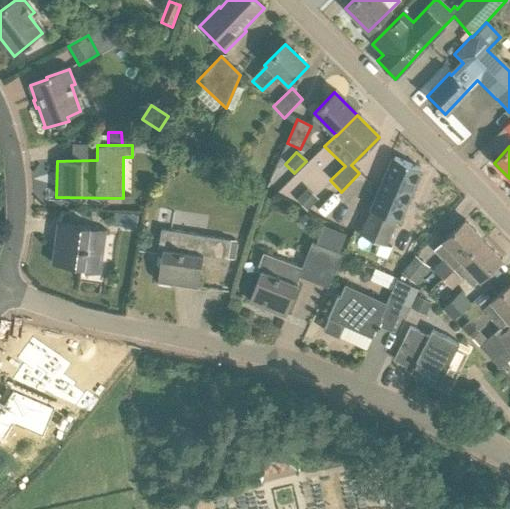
[(419,170),(394,159),(371,211),(372,212),(362,237),(385,248),(397,222),(419,170)]
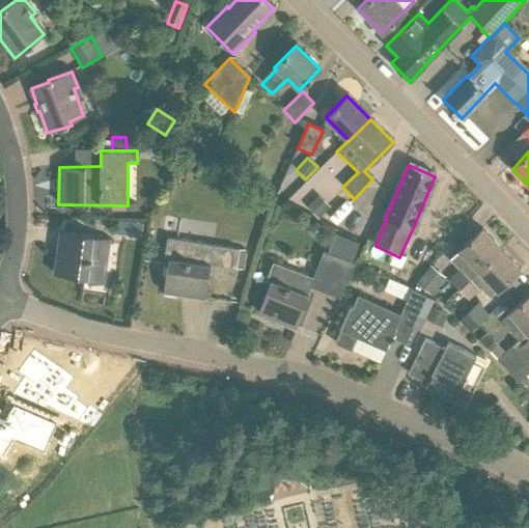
[(317,196),(306,207),(317,220),(329,207),(317,196)]
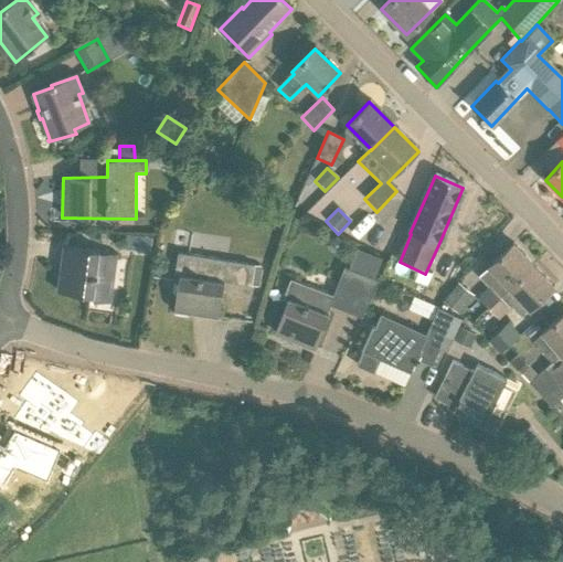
[(489,289),(478,299),(487,309),(498,298),(507,289),(509,287),(531,265),(512,245),(489,266),(489,267),(478,277),(489,289)]
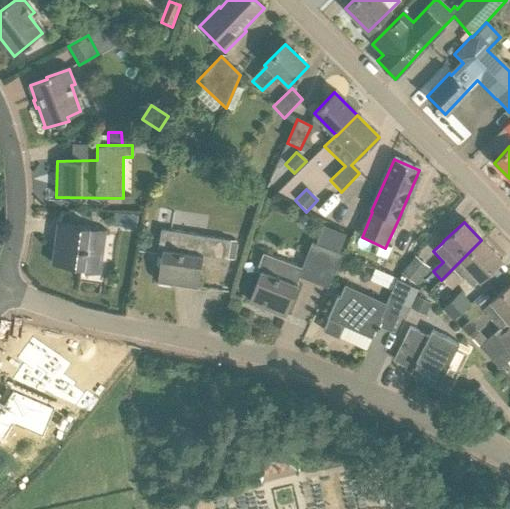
[(104,233),(87,231),(88,228),(56,224),(51,265),(99,271),(99,275),(100,275),(104,233)]
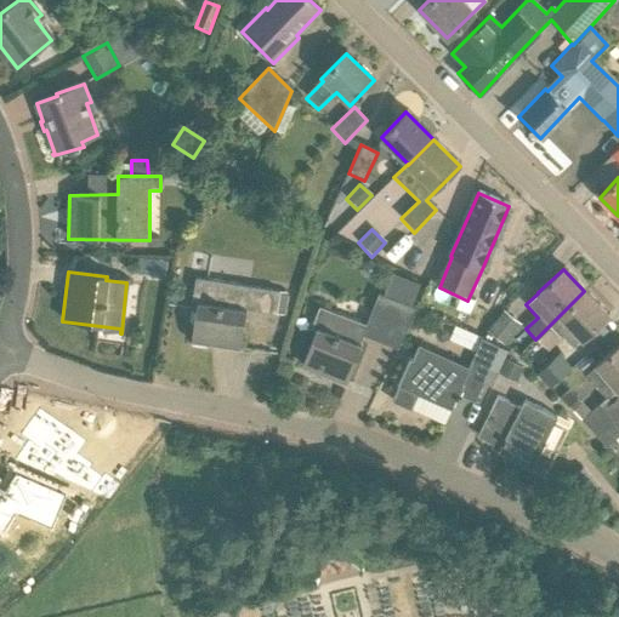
[(246,312),(277,316),(280,293),(200,280),(191,343),(213,347),(213,343),(225,346),(225,348),(226,348),(226,347),(238,349),(238,352),(239,352),(246,312)]
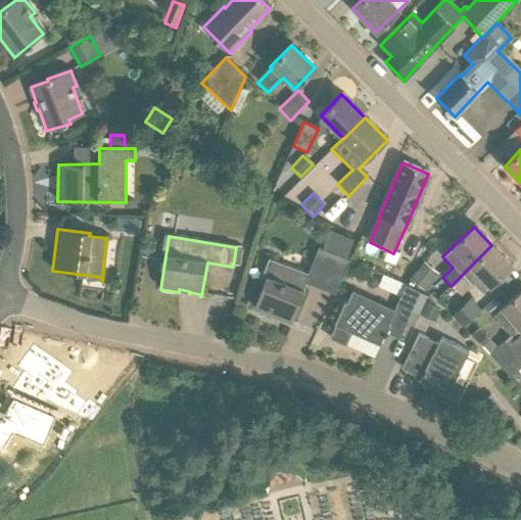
[(471,266),(469,268),(487,287),(489,285),(490,286),(512,267),(491,245),(471,266)]
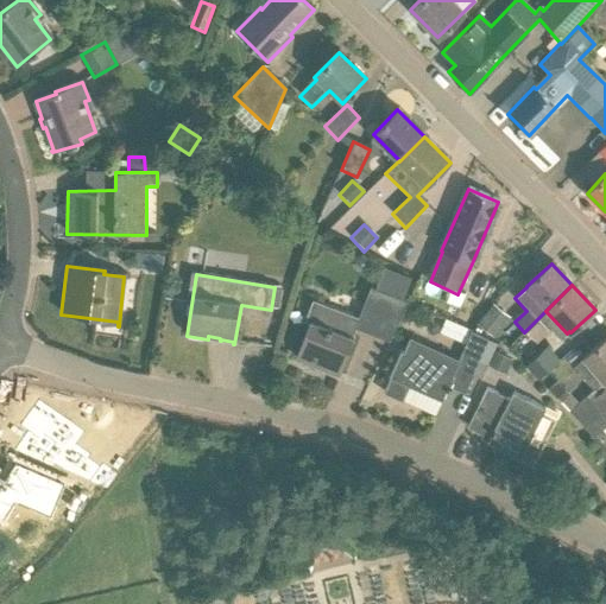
[(355,339),(353,337),(357,330),(389,343),(406,304),(370,290),(360,317),(317,302),(295,360),(314,367),(315,364),(339,374),(338,376),(339,376),(355,339)]
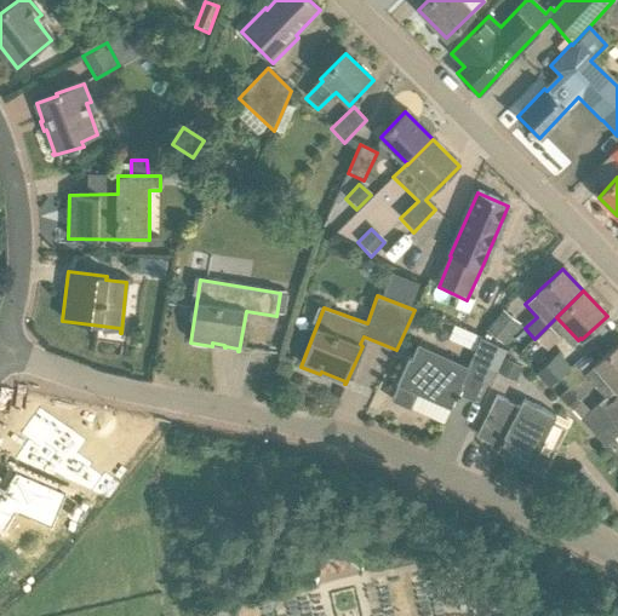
[(502,311),(485,332),(503,346),(520,326),(502,311)]
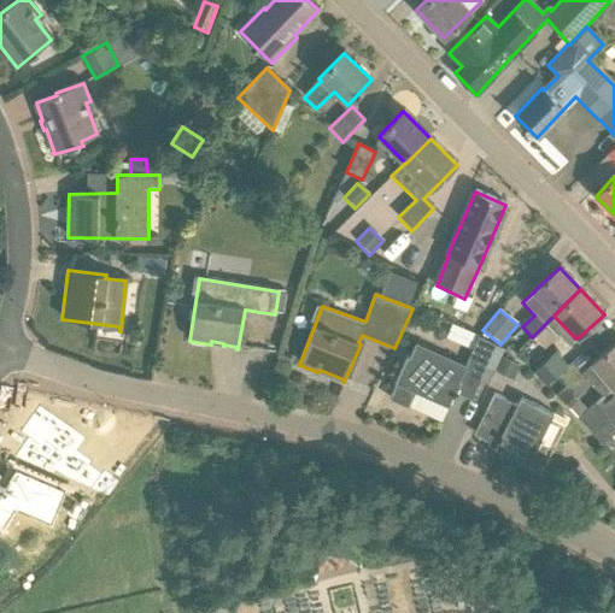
[(532,337),(543,349),(556,337),(544,325),(532,337)]
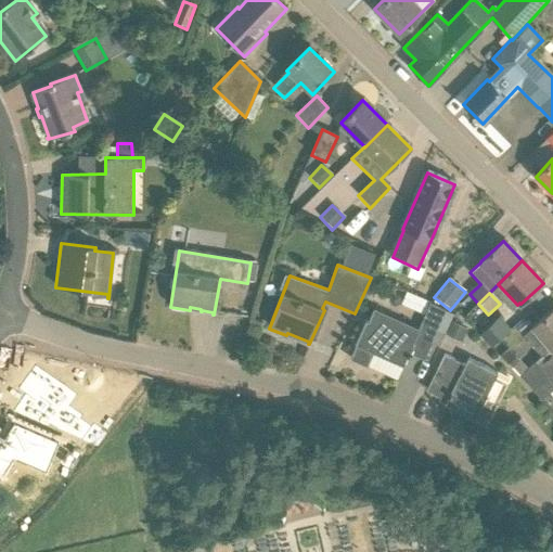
[(552,371),(552,348),(552,349),(552,348),(552,309),(534,326),(523,336),(541,357),(518,376),(531,390),(552,371)]
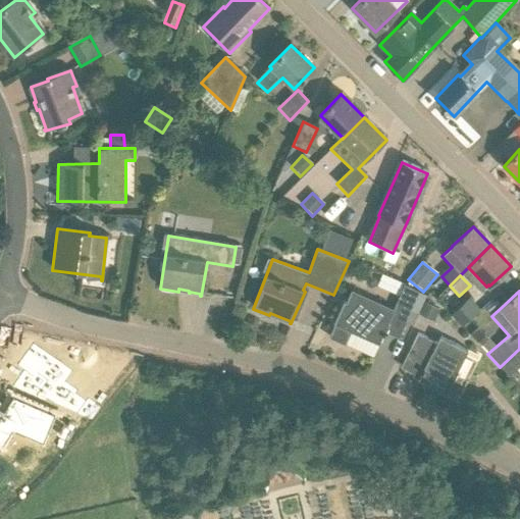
[(396,309),(392,317),(349,298),(347,304),(343,303),(333,325),(334,325),(328,339),(345,346),(351,332),(378,346),(382,336),(385,338),(386,334),(398,340),(408,315),(396,309)]
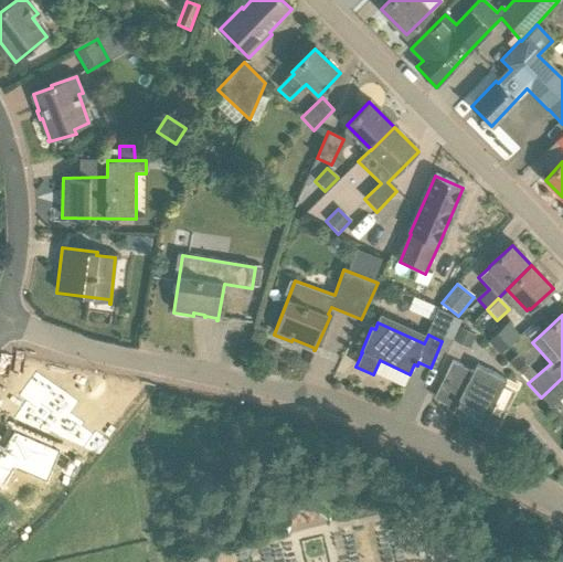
[(508,324),(488,341),(499,354),(519,336),(508,324)]
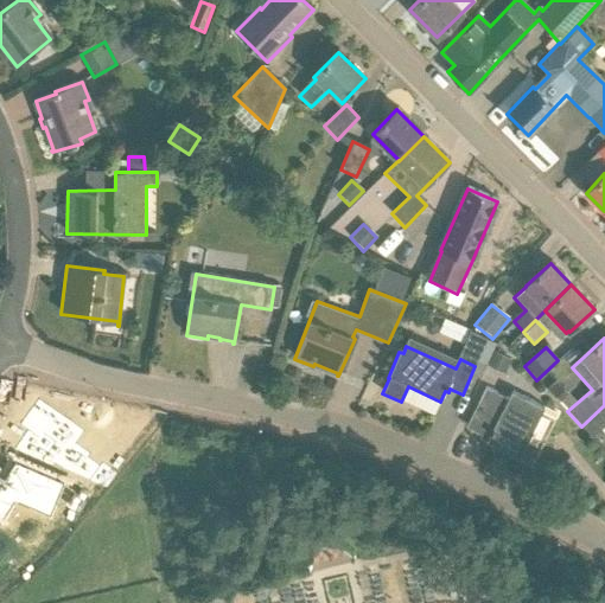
[(510,360),(494,353),(488,366),(503,374),(510,360)]
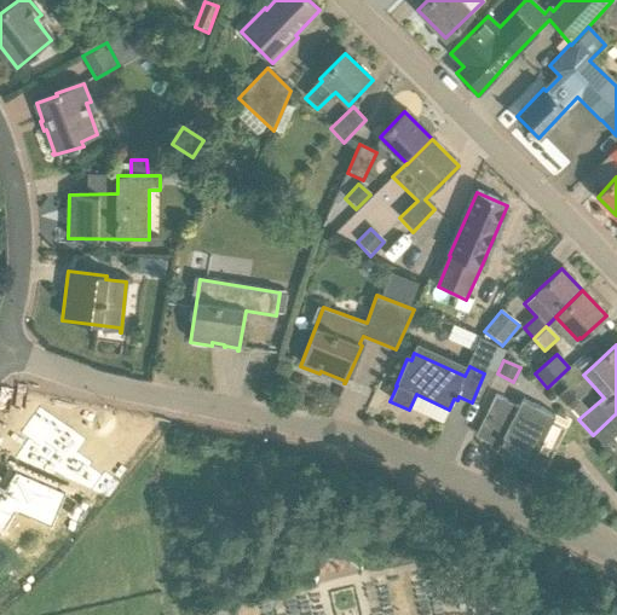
[(578,402),(566,390),(557,399),(570,411),(578,402)]
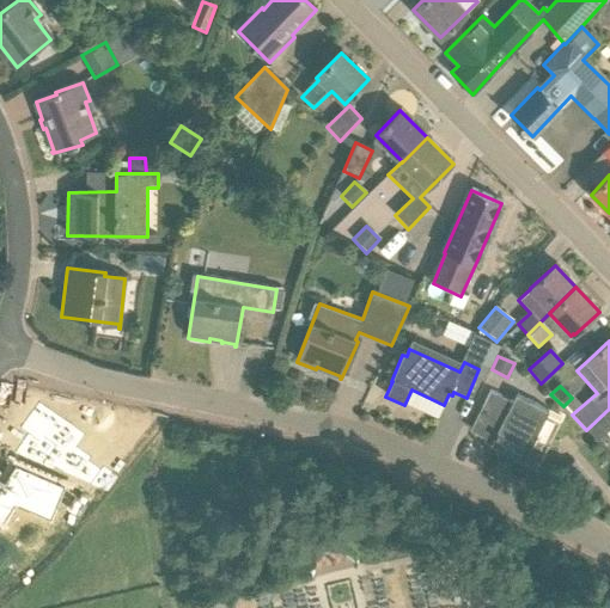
[(562,419),(516,395),(512,404),(489,393),(470,431),(492,442),(490,446),(537,468),(548,447),(562,419)]
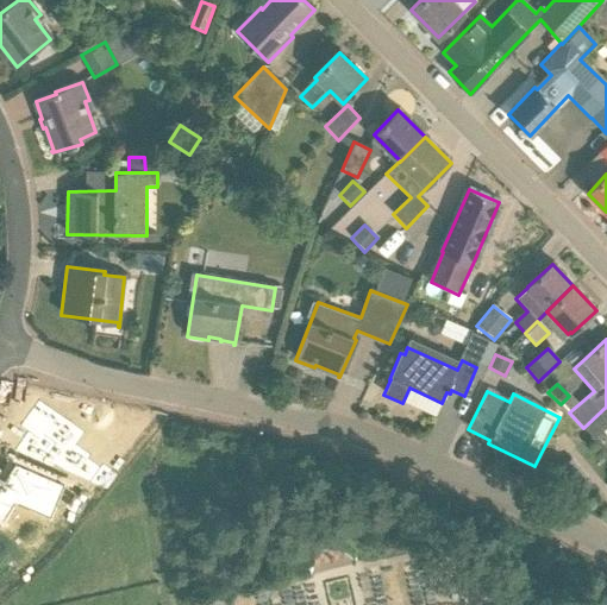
[(38,407),(4,454),(107,499),(119,483),(102,471),(100,474),(89,466),(101,449),(72,428),(70,429),(38,407)]
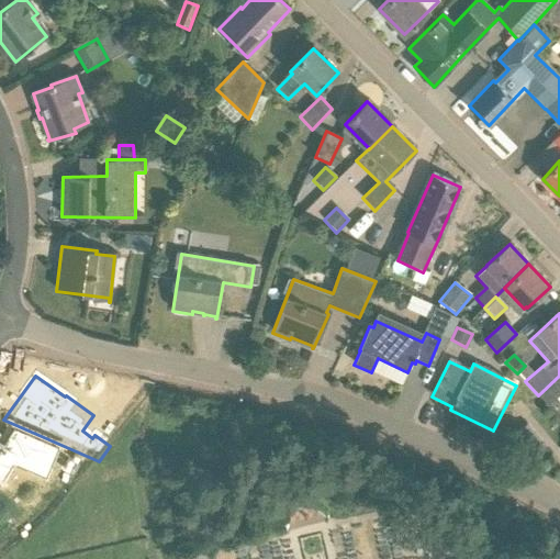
[(559,376),(538,395),(548,406),(559,395),(559,376)]
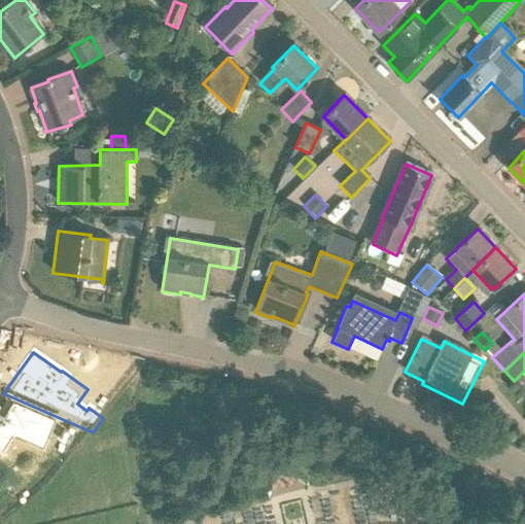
[(0,455),(2,456),(11,443),(42,455),(55,427),(11,411),(2,424),(0,423),(0,455)]
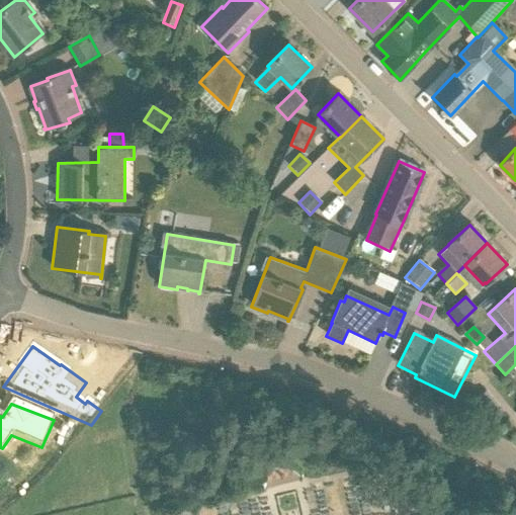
[(39,460),(32,471),(43,478),(50,467),(39,460)]
